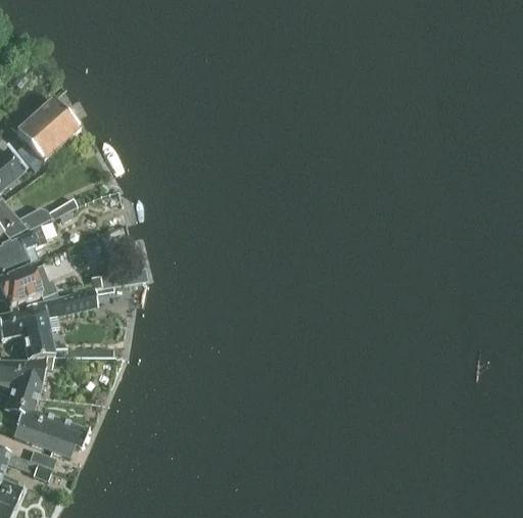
[(16,131),(26,141),(16,149),(34,170),(81,129),(53,99),(16,131)]
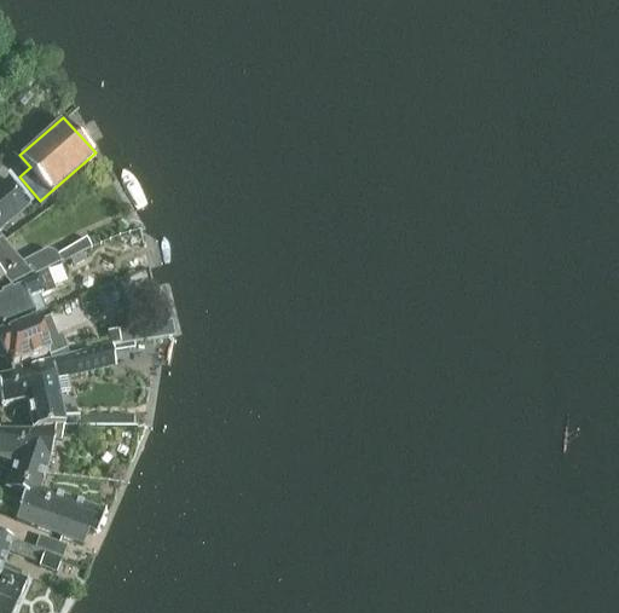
[(0,242),(1,242),(0,238),(0,226),(28,202),(9,175),(0,181),(0,242)]
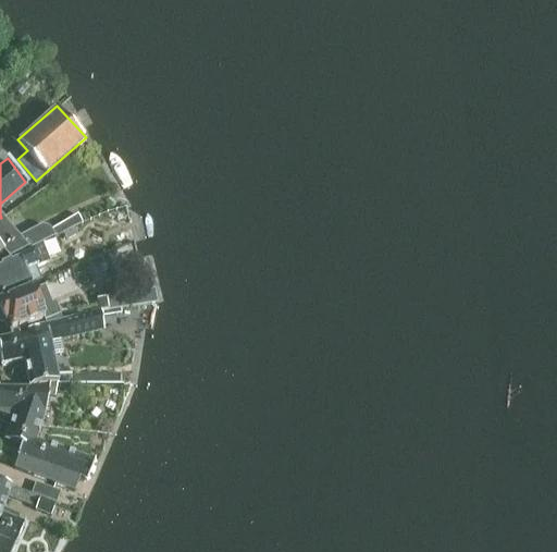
[(0,218),(0,255),(4,252),(9,257),(22,250),(41,240),(63,228),(74,222),(82,218),(77,210),(49,225),(47,222),(41,222),(16,235),(1,218),(0,218)]
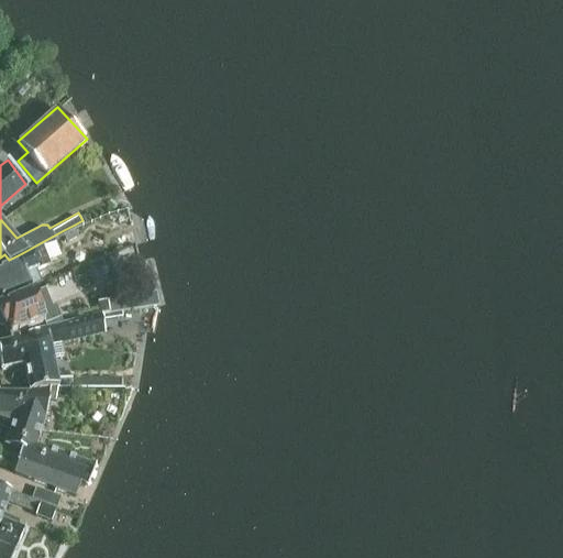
[(75,225),(64,230),(67,237),(78,231),(75,225)]
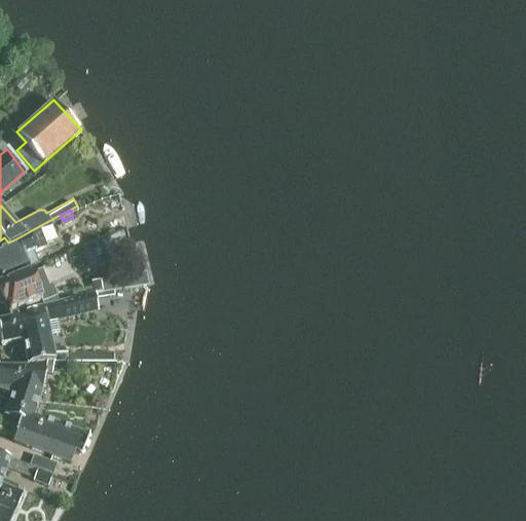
[(7,246),(0,249),(0,276),(29,266),(28,265),(37,262),(32,249),(46,244),(39,226),(21,236),(22,240),(7,246)]
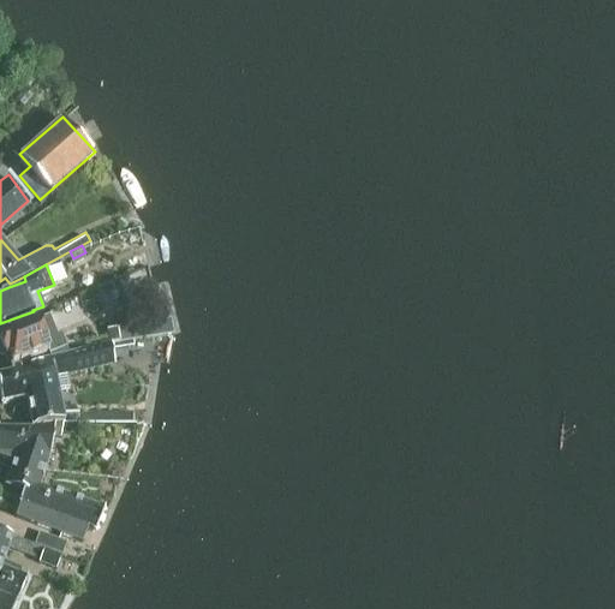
[(0,329),(0,348),(5,350),(10,352),(13,360),(69,348),(61,329),(57,330),(49,312),(39,316),(37,316),(0,329)]
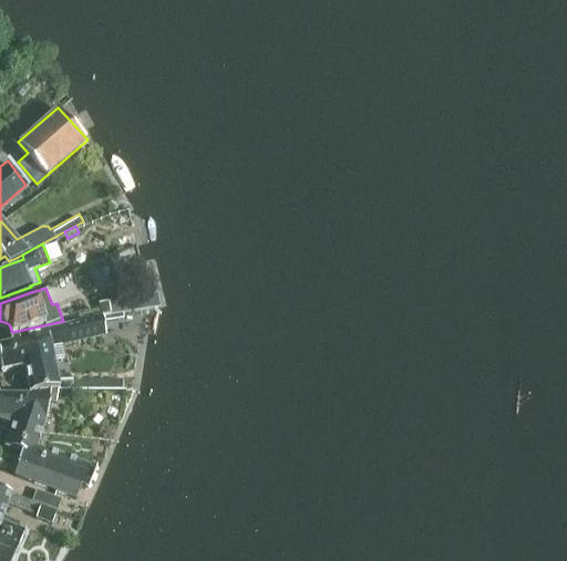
[(160,303),(157,290),(109,298),(111,311),(160,303)]
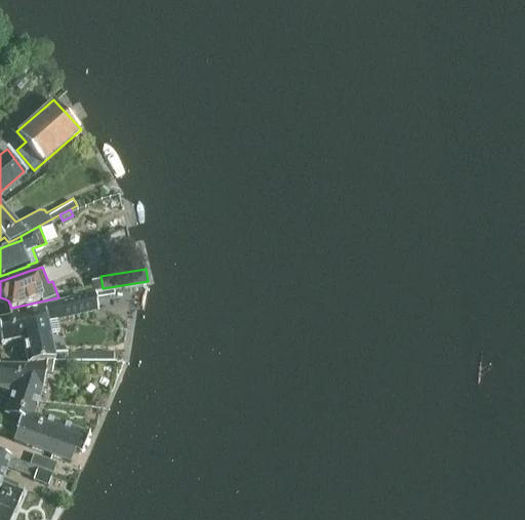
[(24,335),(27,358),(55,359),(53,349),(48,329),(59,327),(57,316),(98,308),(95,289),(11,308),(12,313),(0,315),(0,328),(2,341),(24,335)]
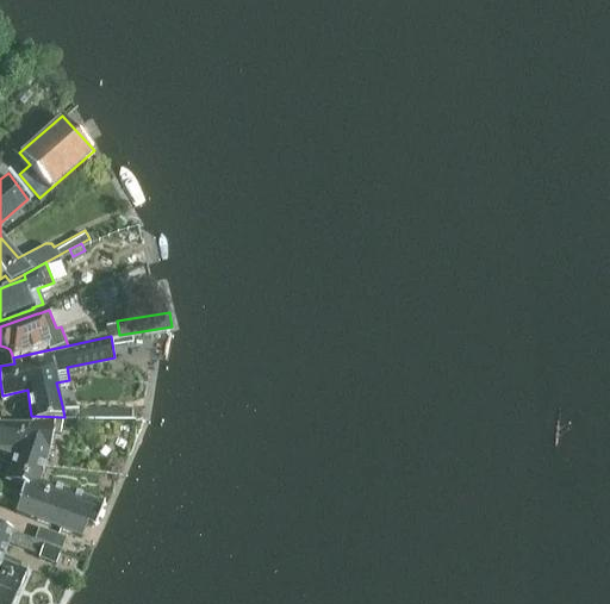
[(78,405),(62,405),(64,417),(78,417),(78,405)]
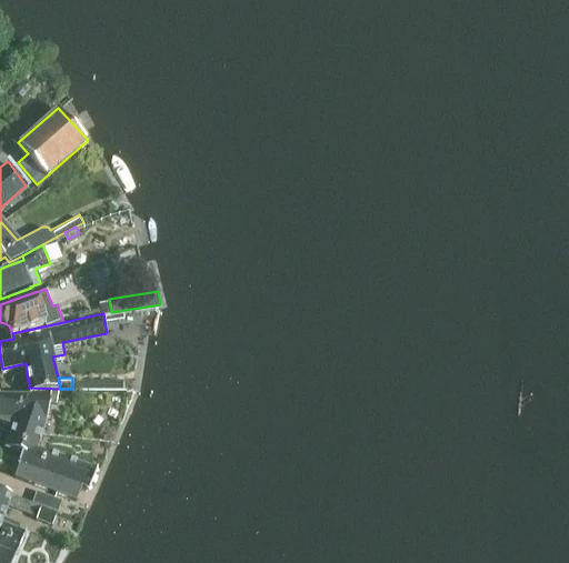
[(0,416),(12,422),(15,422),(16,420),(25,422),(25,424),(31,426),(31,425),(42,430),(47,418),(48,399),(56,400),(60,389),(29,388),(30,392),(0,392),(0,416)]
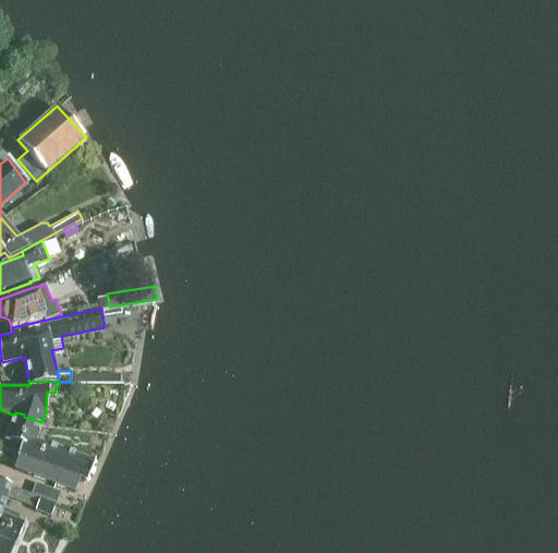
[(14,415),(12,415),(13,417),(5,437),(23,443),(15,466),(75,488),(81,473),(88,477),(95,458),(36,437),(41,422),(31,418),(31,419),(24,417),(24,415),(15,412),(14,415)]
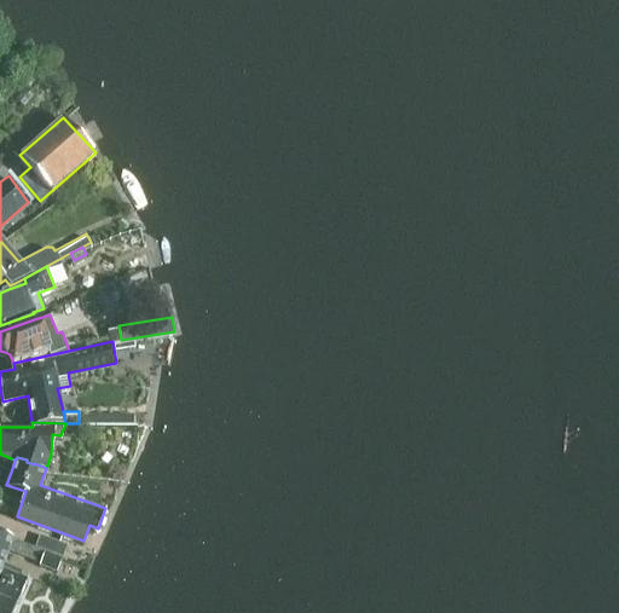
[(0,612),(12,612),(28,578),(22,576),(24,570),(4,561),(10,547),(41,559),(40,562),(57,568),(62,556),(0,531),(0,612)]
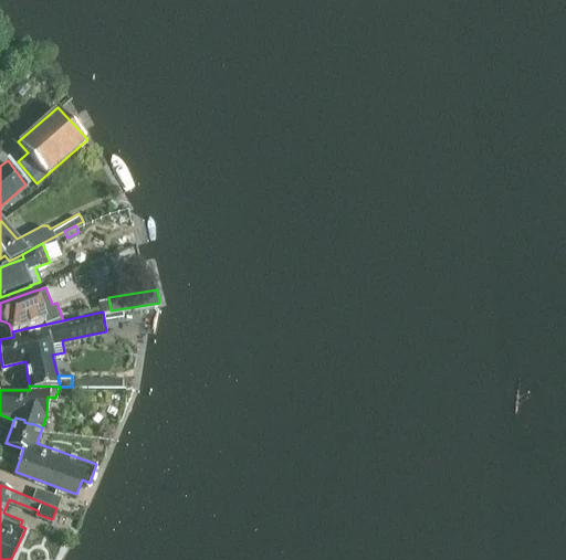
[(32,496),(58,505),(62,494),(37,485),(32,496)]
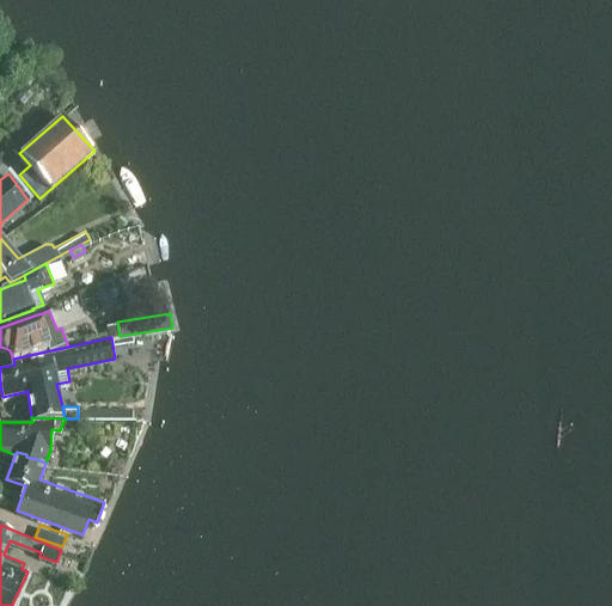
All buildings are outlined.
